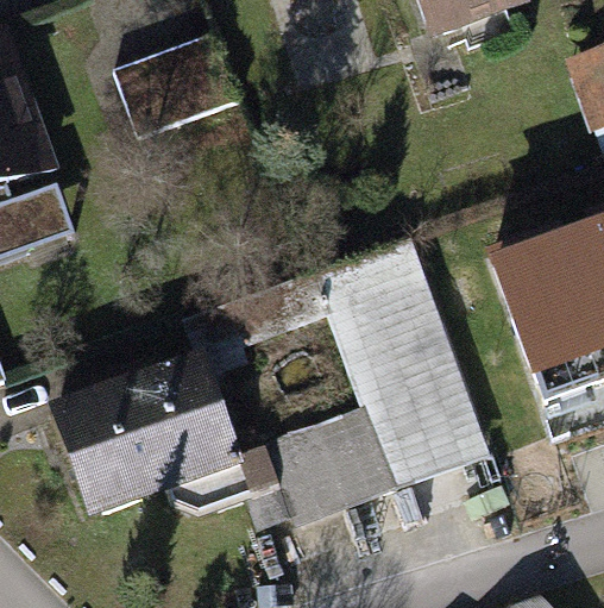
[(425,0),(435,26),(504,0),(425,0)]
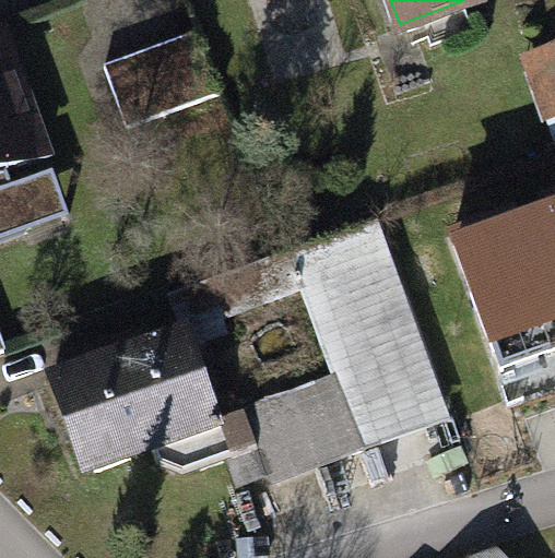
[(200,30),(102,61),(124,125),(221,92),(200,30)]
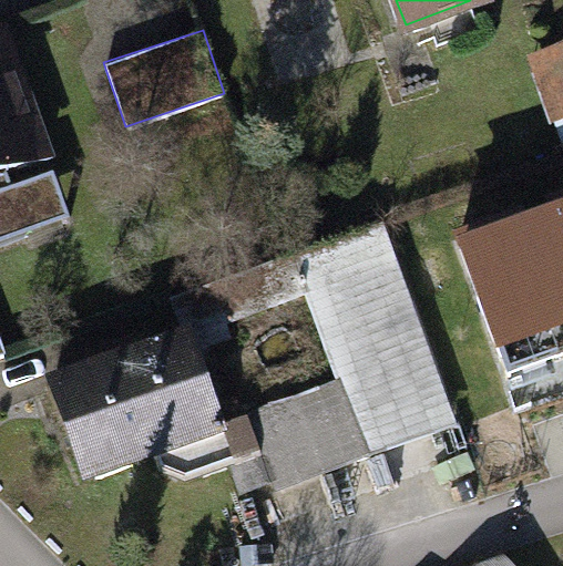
[(9,33),(0,37),(0,242),(74,215),(9,33)]
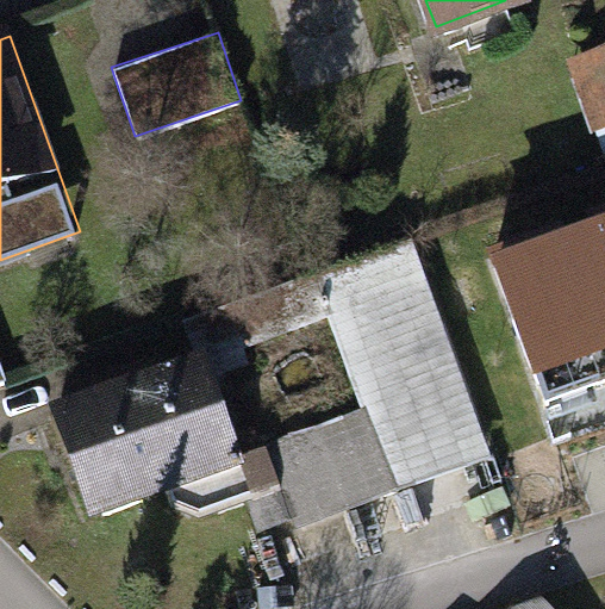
[(604,45),(575,56),(602,131),(604,129),(604,45)]
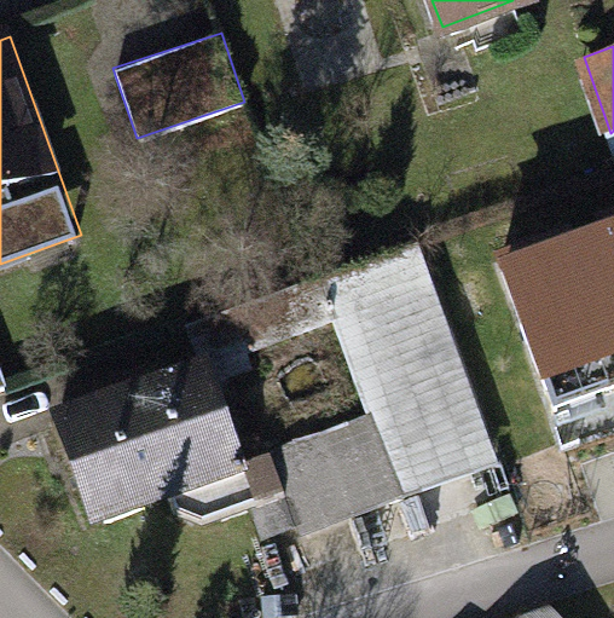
[(613,213),(492,255),(545,409),(613,385),(613,213)]
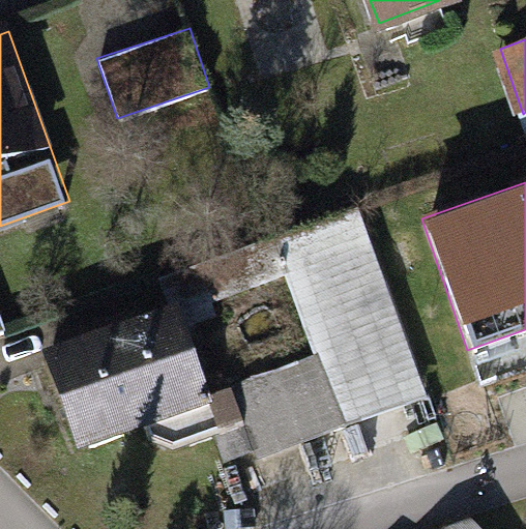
[(171,273),(184,311),(216,399),(239,463),(426,397),(358,207),(171,273)]
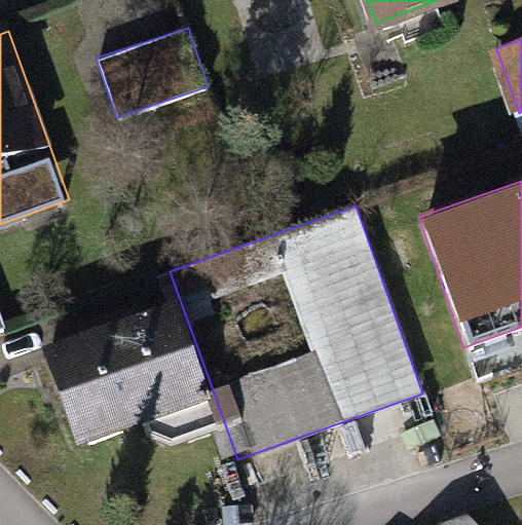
[(0,334),(12,330),(0,299),(0,334)]
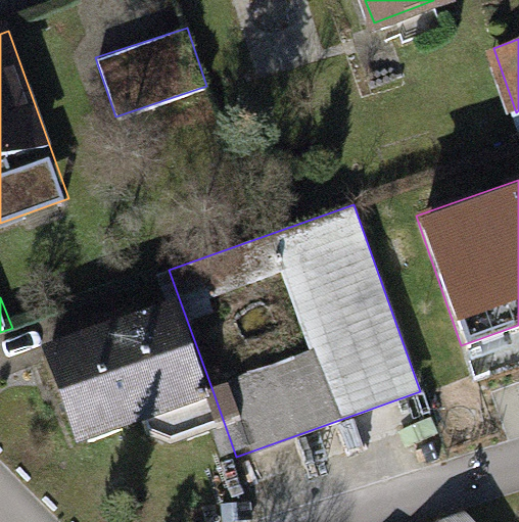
[(182,306),(48,353),(80,441),(214,393),(182,306)]
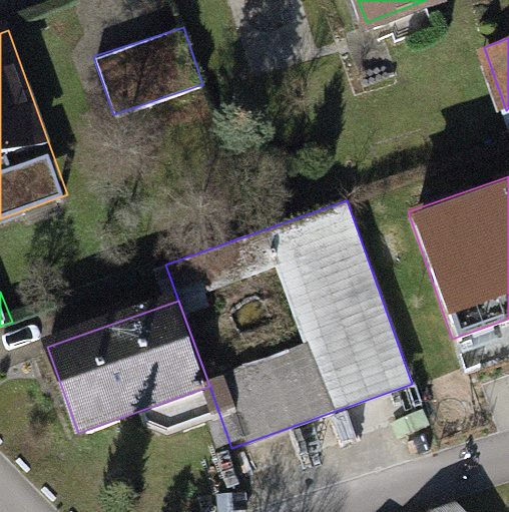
All buildings are outlined.
